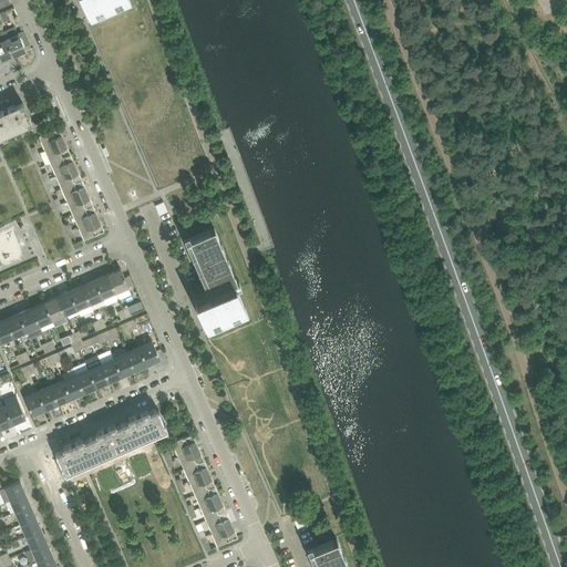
[(82,0),(92,23),(133,6),(130,0),(82,0)]
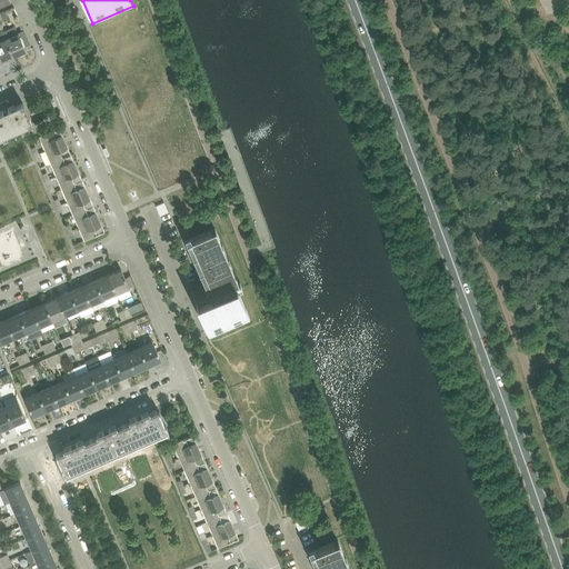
[(23,30),(5,38),(12,56),(17,53),(18,56),(27,52),(26,50),(31,47),(23,30)]
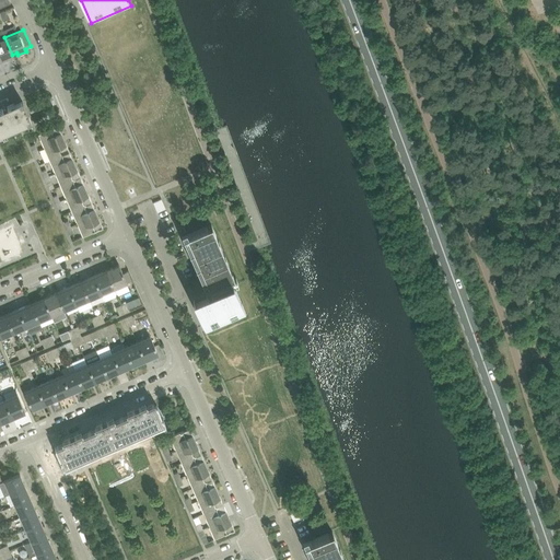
[(12,55),(4,37),(0,39),(0,61),(0,62),(9,59),(8,57),(12,55)]
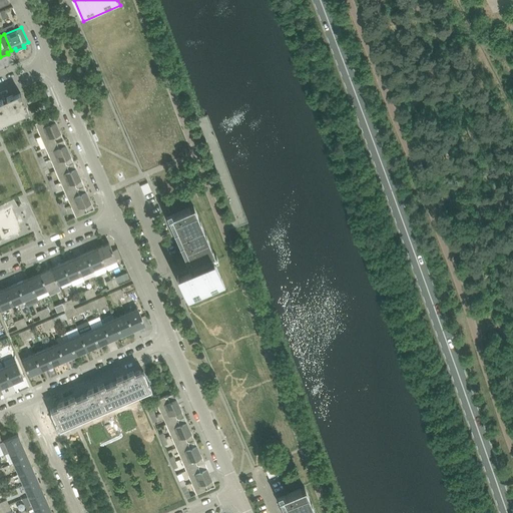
[(0,121),(7,119),(27,110),(28,112),(29,112),(20,92),(20,93),(19,93),(0,101),(0,121)]
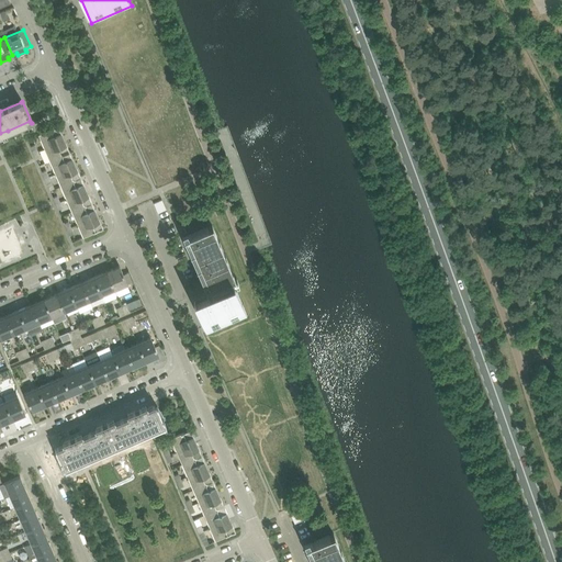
[(65,139),(58,126),(38,135),(44,148),(65,139)]
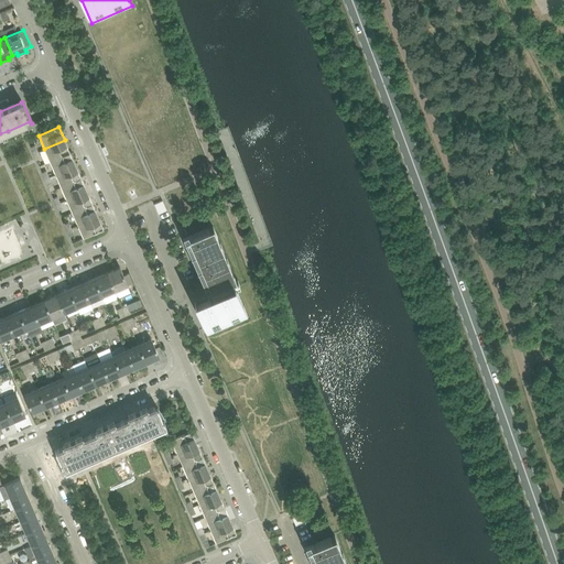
[(71,152),(65,140),(44,149),(50,161),(71,152)]
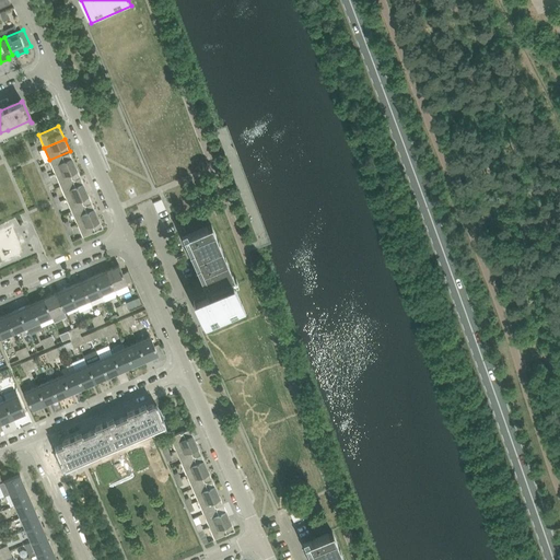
[(76,164),(70,151),(49,160),(55,173),(76,164)]
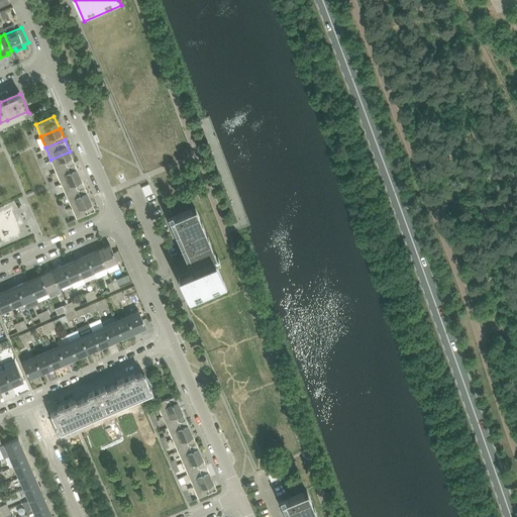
[(75,164),(70,151),(50,160),(57,172),(75,164)]
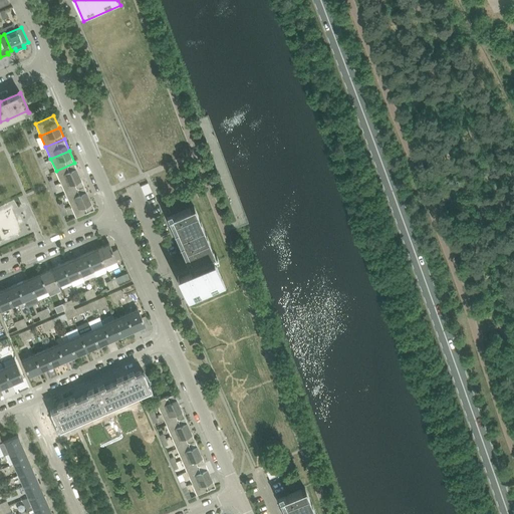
[(79,174),(74,163),(56,171),(61,182),(79,174)]
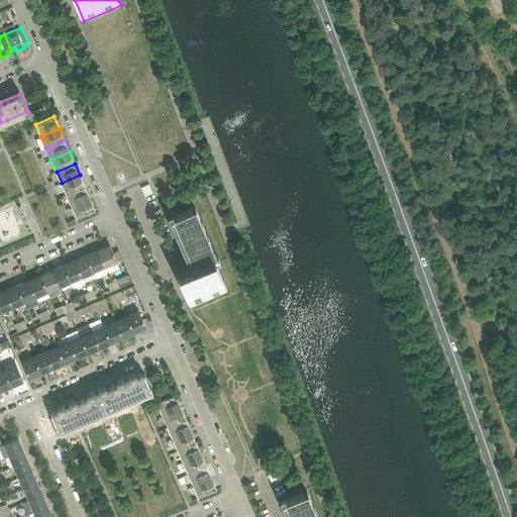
[(85,187),(80,175),(62,183),(67,195),(85,187)]
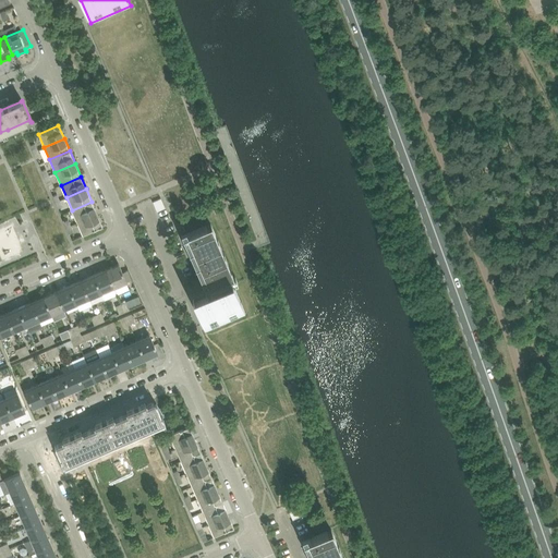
[(157,209),(165,208),(162,197),(155,199),(157,209)]
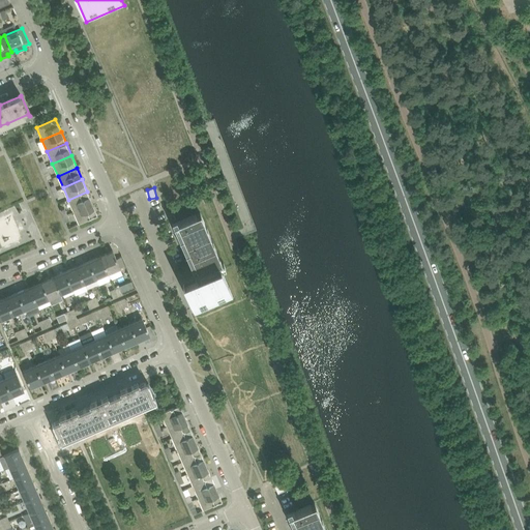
[(92,204),(87,192),(68,200),(74,212),(92,204)]
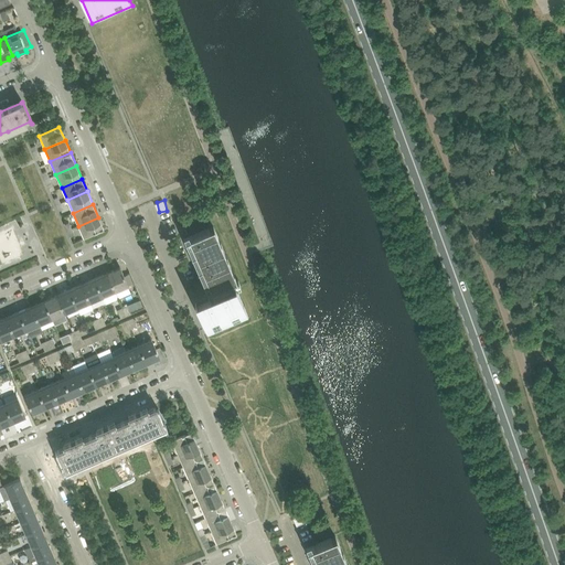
[(104,230),(98,217),(78,226),(84,238),(104,230)]
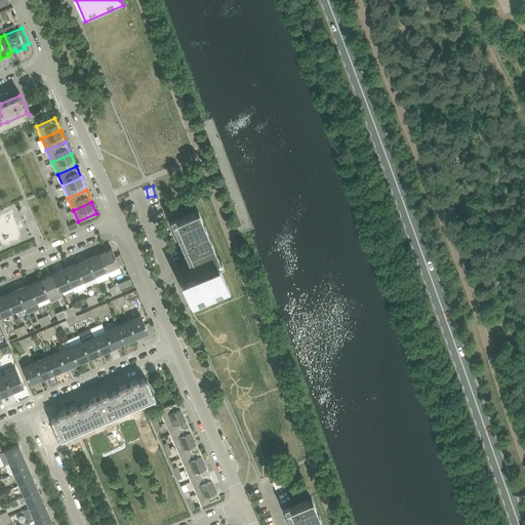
[(219,260),(198,210),(170,223),(174,230),(177,228),(198,275),(182,282),(194,311),(231,294),(216,261),(219,260)]
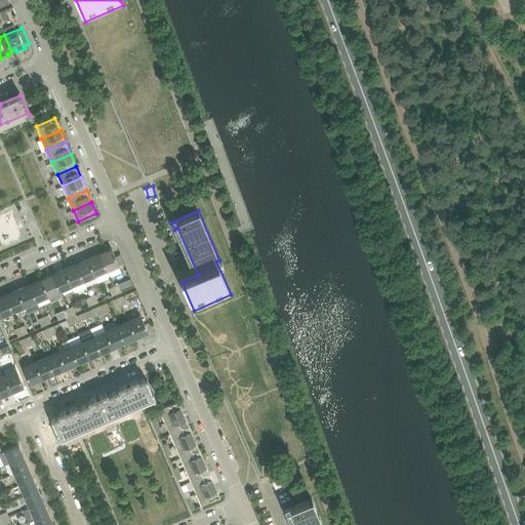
[(112,248),(99,253),(107,271),(119,266),(112,248)]
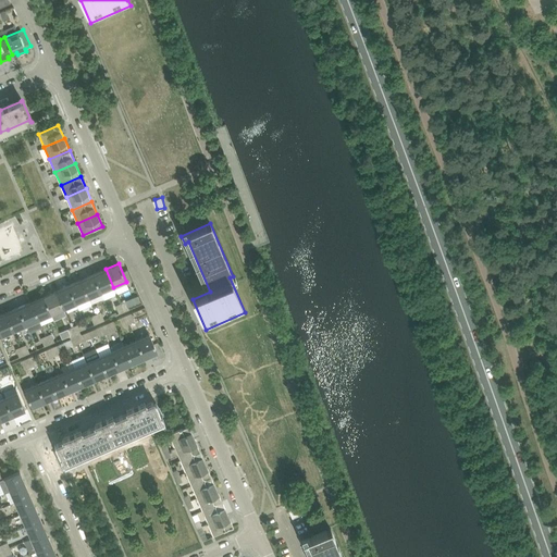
[(113,287),(106,269),(94,274),(101,293),(113,287)]
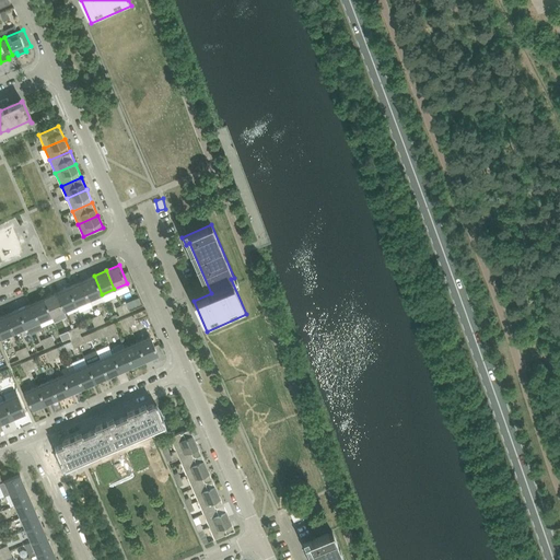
[(102,294),(94,276),(81,281),(90,300),(102,294)]
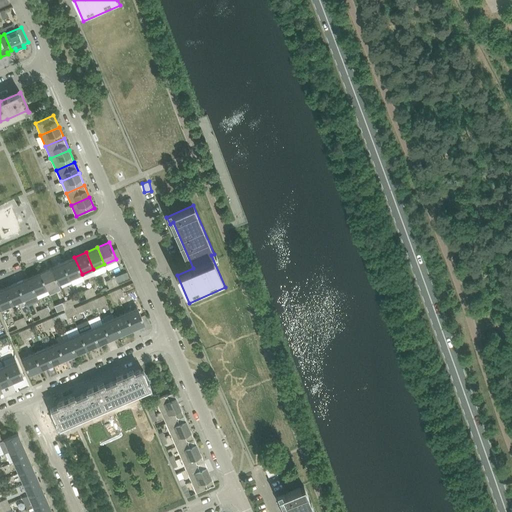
[(82,274),(74,257),(63,262),(70,279),(82,274)]
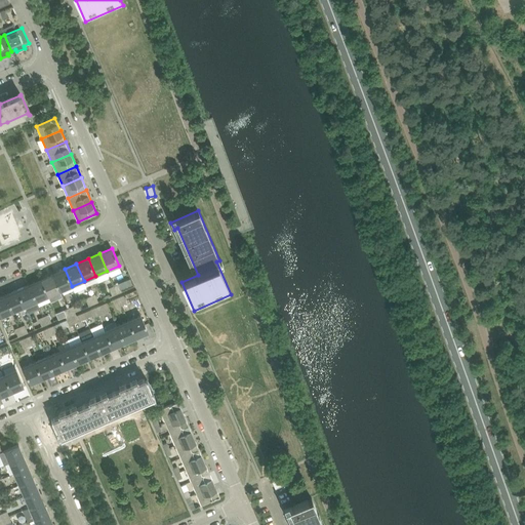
[(72,286),(65,269),(52,274),(61,291),(72,286)]
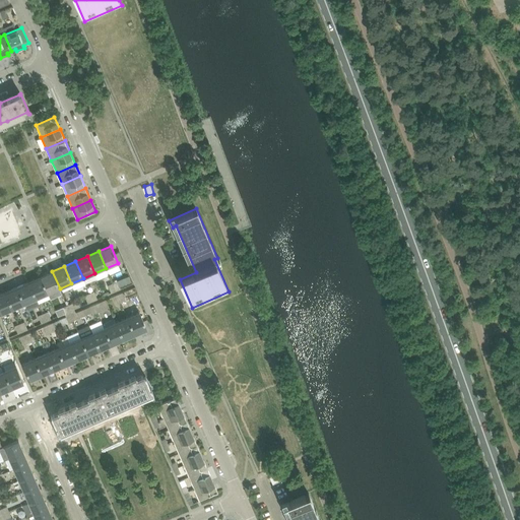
[(60,288),(52,271),(41,276),(48,294),(60,288)]
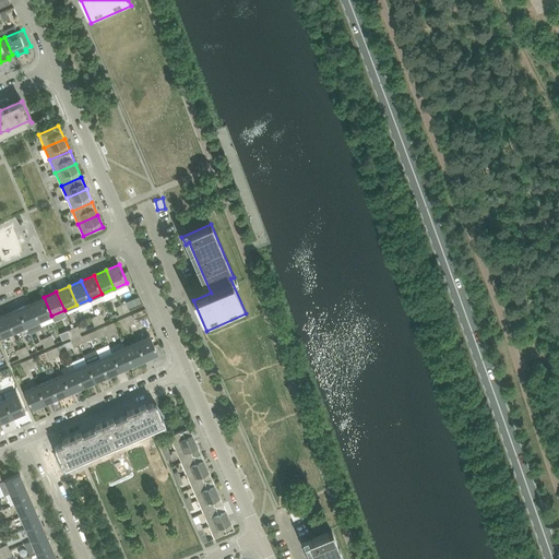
[(51,316),(44,297),(31,302),(39,321),(51,316)]
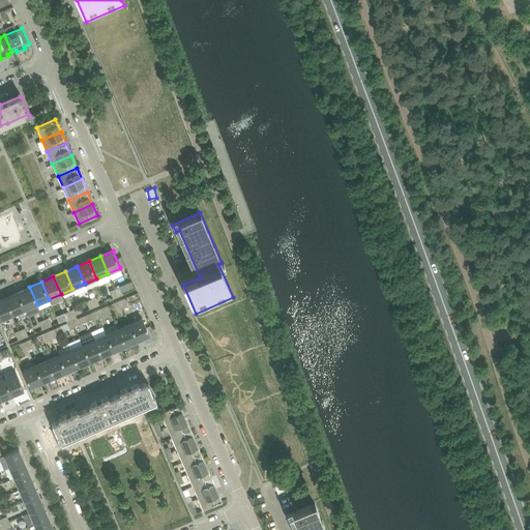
[(37,304),(29,287),(18,292),(25,310),(37,304)]
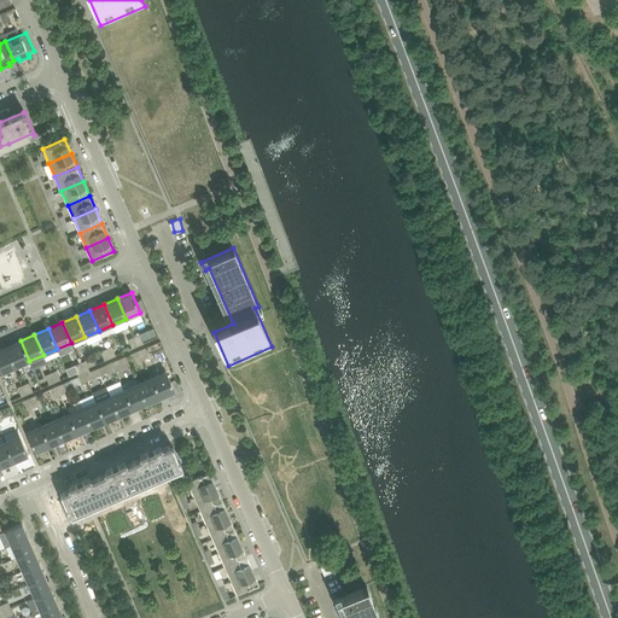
[(29,361),(21,340),(6,347),(16,367),(29,361)]
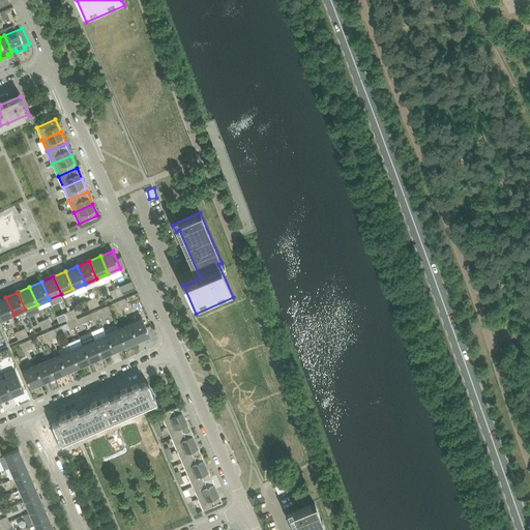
[(13,315),(5,297),(0,298),(0,317),(1,320),(13,315)]
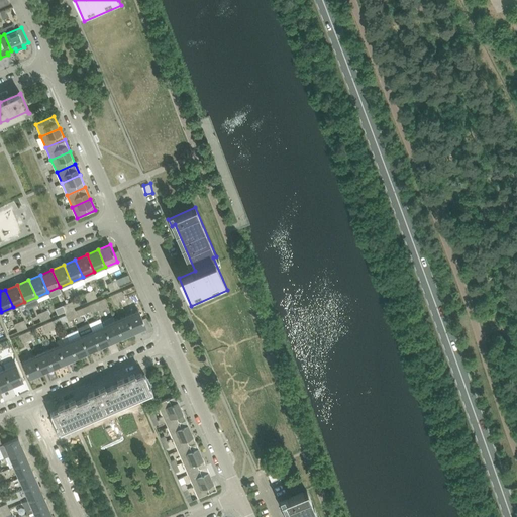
[(72,302),(67,304),(70,311),(75,309),(72,302)]
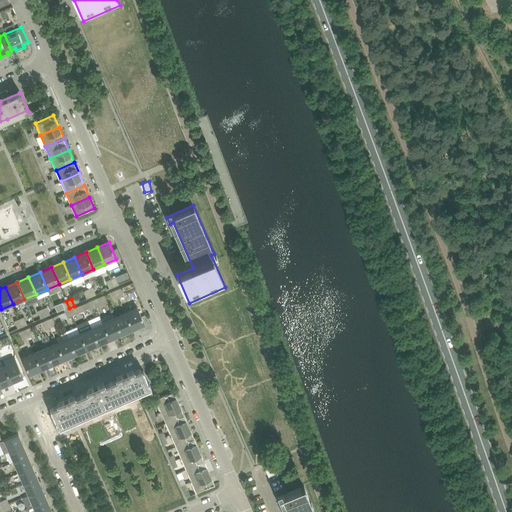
[(77,313),(74,306),(69,308),(72,315),(77,313)]
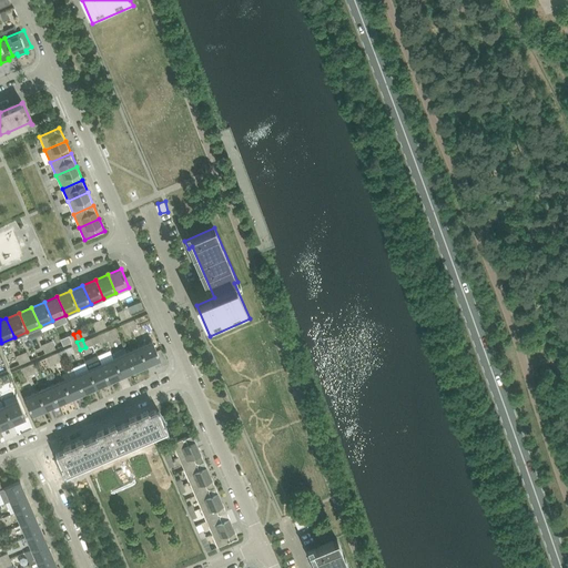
[(52,341),(47,343),(51,351),(56,348),(52,341)]
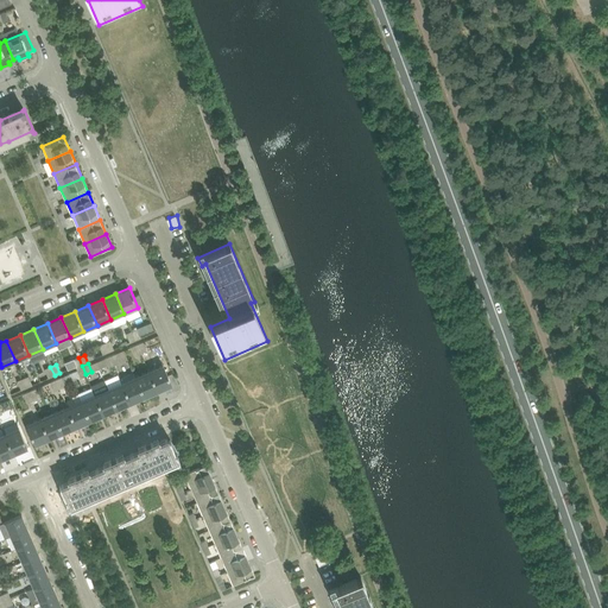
[(163,365),(150,371),(158,391),(171,385),(163,365)]
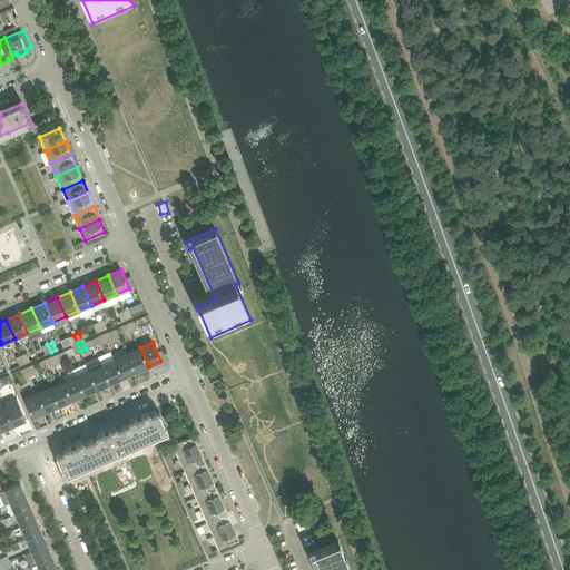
[(51,352),(47,344),(42,346),(46,354),(51,352)]
